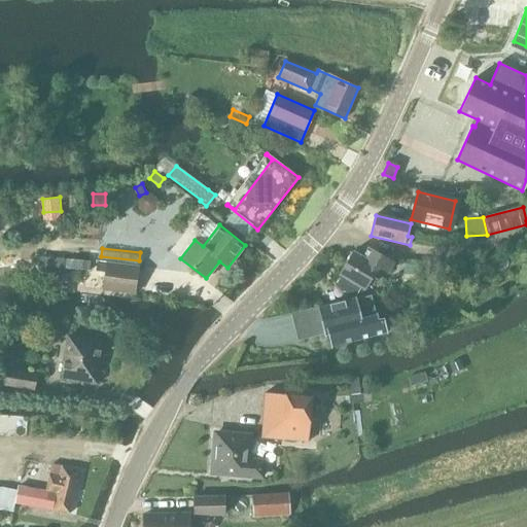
[(339,275),(365,290),(378,268),(387,273),(393,262),(370,248),(369,248),(362,257),(352,252),(339,275)]
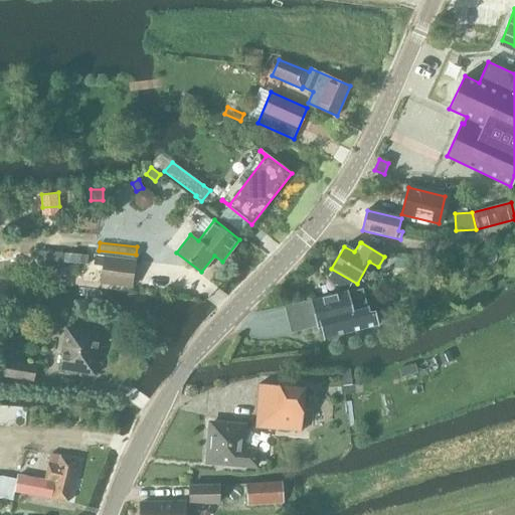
[(39,250),(38,261),(62,263),(63,252),(39,250)]
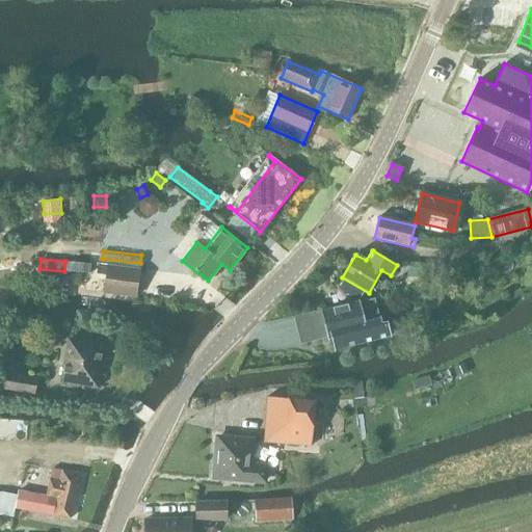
[(414,263),(411,276),(425,278),(427,265),(414,263)]
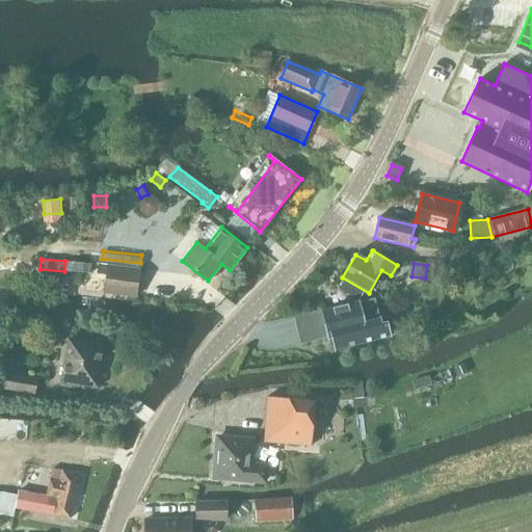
[(104,277),(103,291),(136,295),(139,269),(106,265),(106,267),(104,277)]
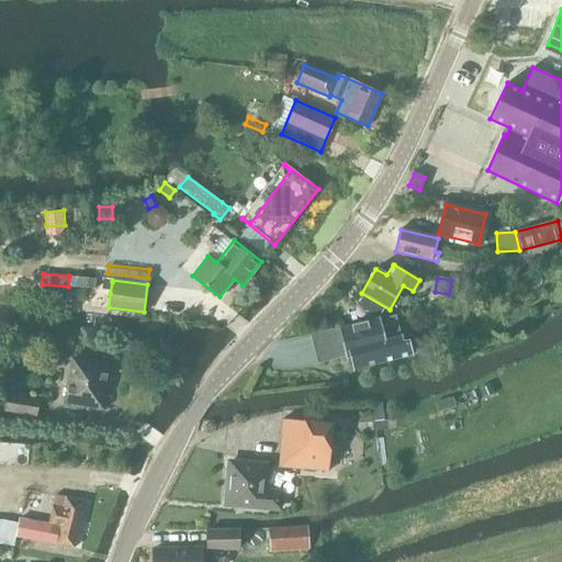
[(103,281),(102,292),(110,293),(112,282),(103,281)]
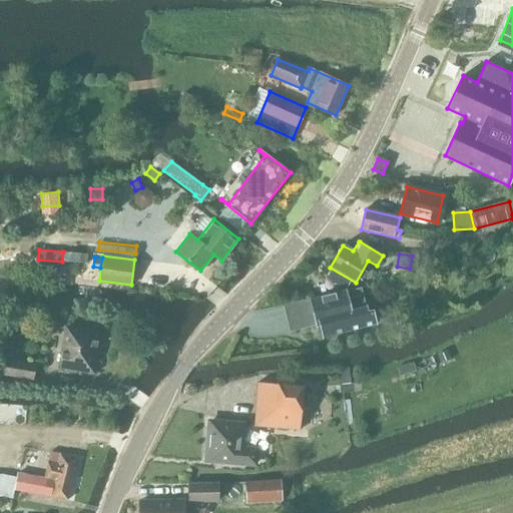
[(323,297),(311,300),(318,327),(321,326),(324,338),(376,325),(373,312),(367,313),(361,290),(346,294),(345,291),(328,296),(323,297)]
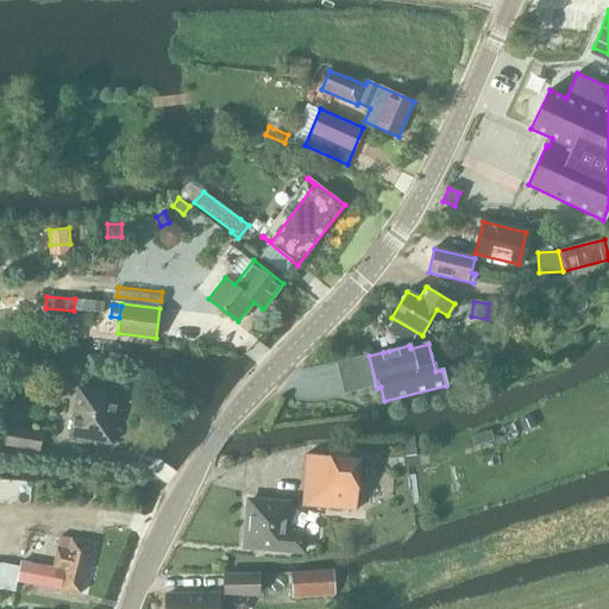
[(347,389),(374,382),(365,352),(340,359),(347,389)]
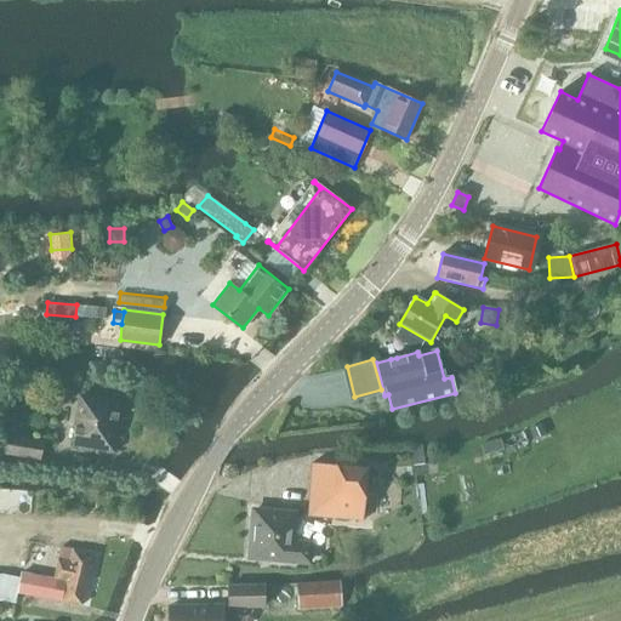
[(73,444),(112,450),(120,404),(80,398),(73,444)]
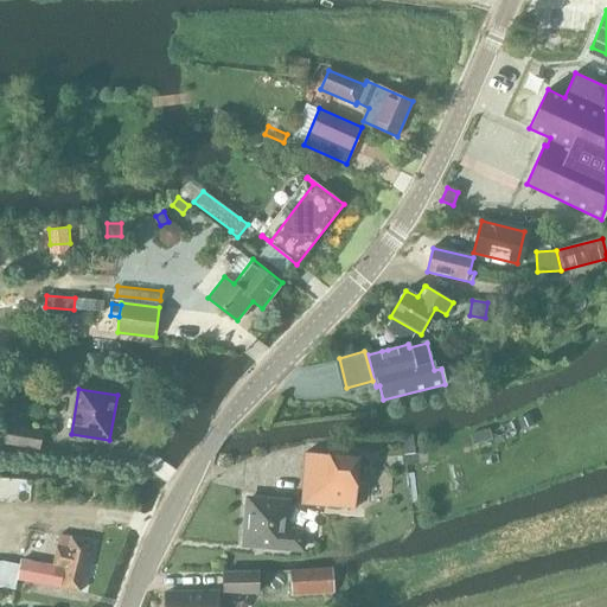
[(529,415),(518,419),(523,429),(532,425),(529,415)]
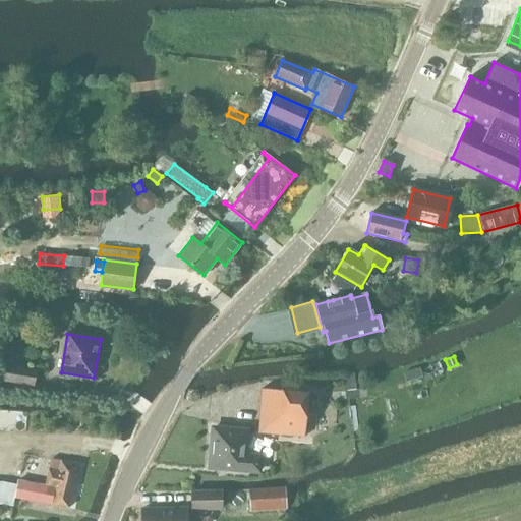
[(7,367),(4,380),(34,385),(36,372),(7,367)]
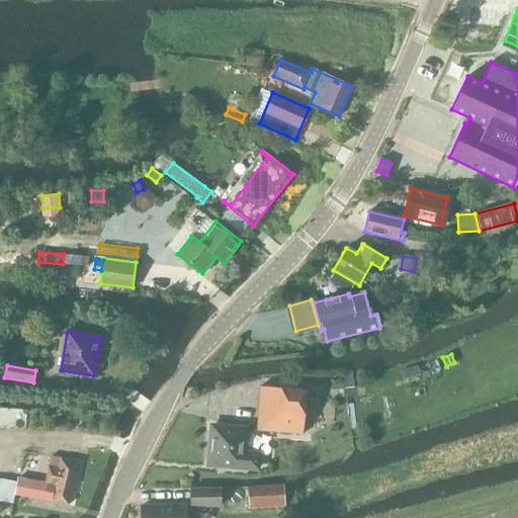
[(417,366),(402,370),(404,378),(419,373),(417,366)]
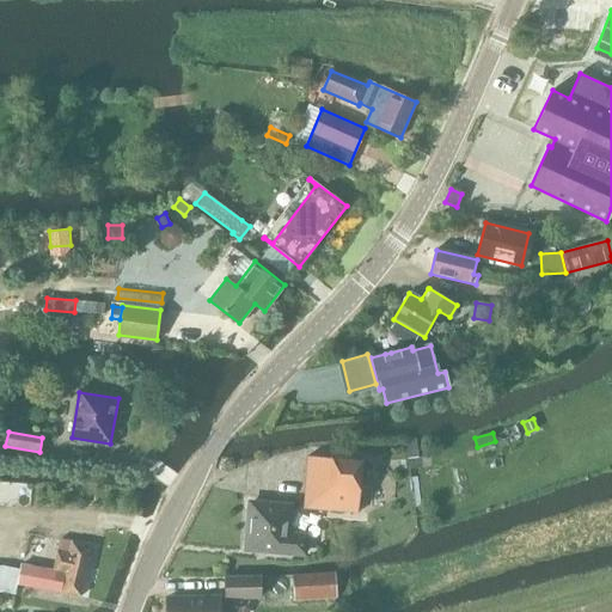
[(357,513),(362,461),(308,457),(305,508),(357,513)]
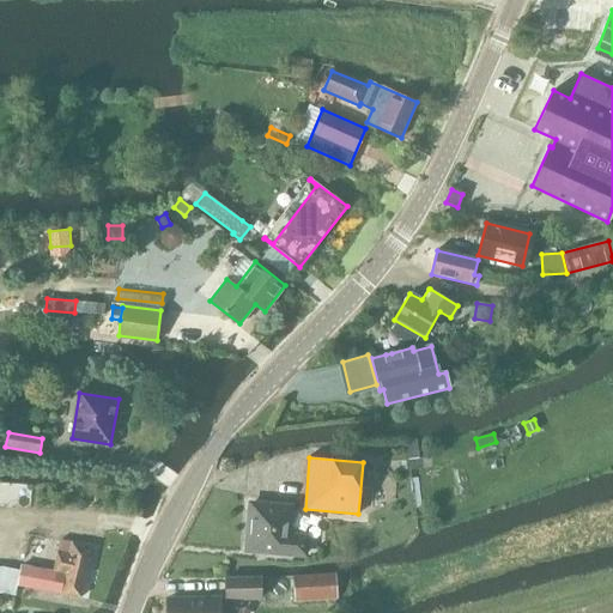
[(247,551),(304,556),(305,538),(287,536),(290,508),(250,504),(247,551)]
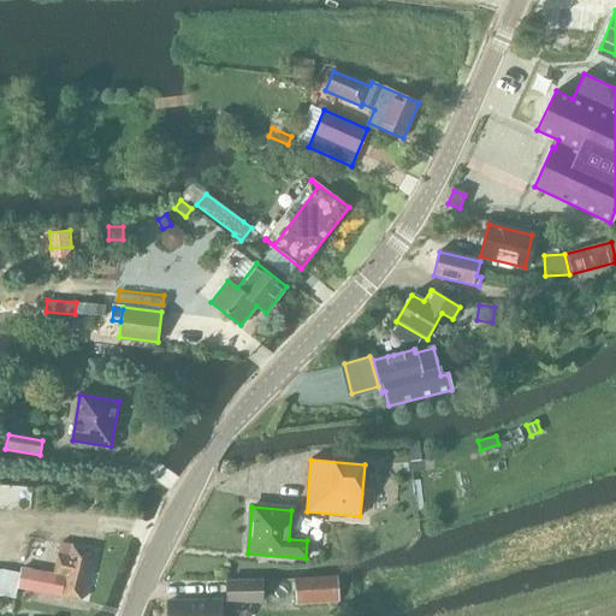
[(22,573),(18,591),(83,603),(94,550),(60,544),(54,574),(22,568),(22,573)]
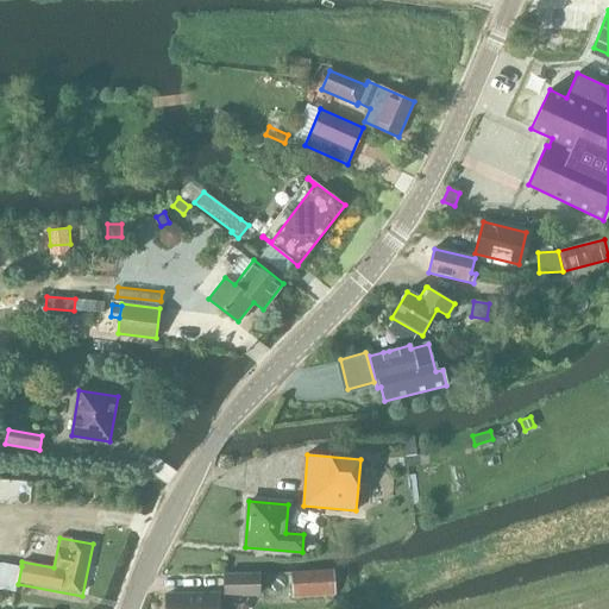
[(0,564),(0,589),(17,591),(18,584),(22,566),(0,564)]
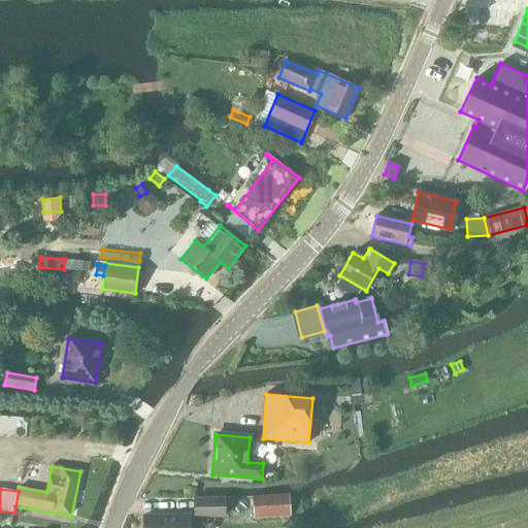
[(252,497),(254,519),(290,516),(289,494),(252,497)]
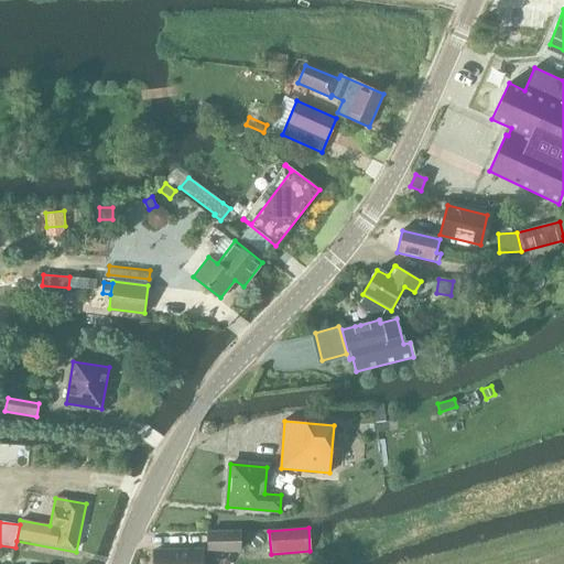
[(153,551),(153,563),(215,563),(215,551),(240,551),(239,532),(208,533),(208,550),(153,551)]
